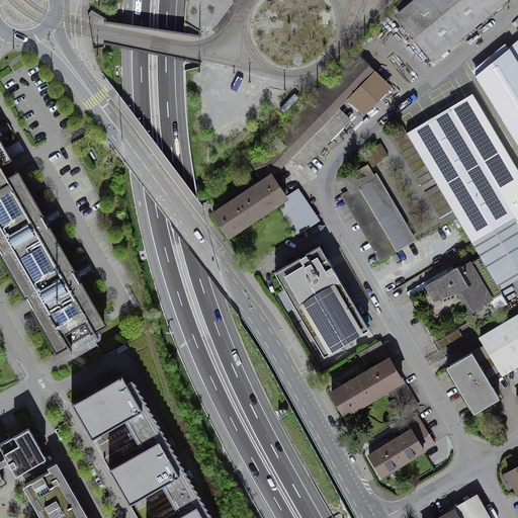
[(418,0),(394,20),(430,65),(509,0),(418,0)]
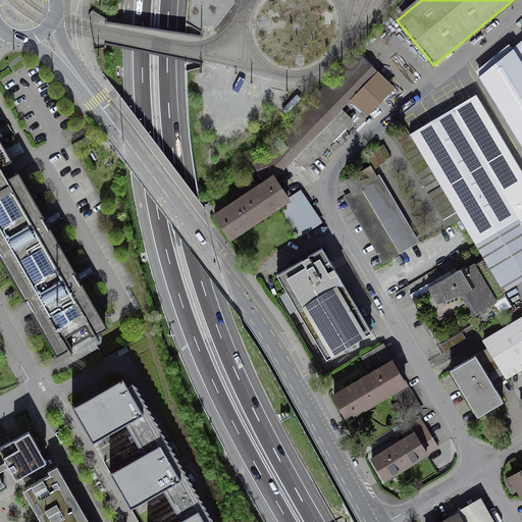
[(481,75),(479,76),(521,148),(521,42),(512,51),(508,47),(491,60),(477,71),(481,75)]
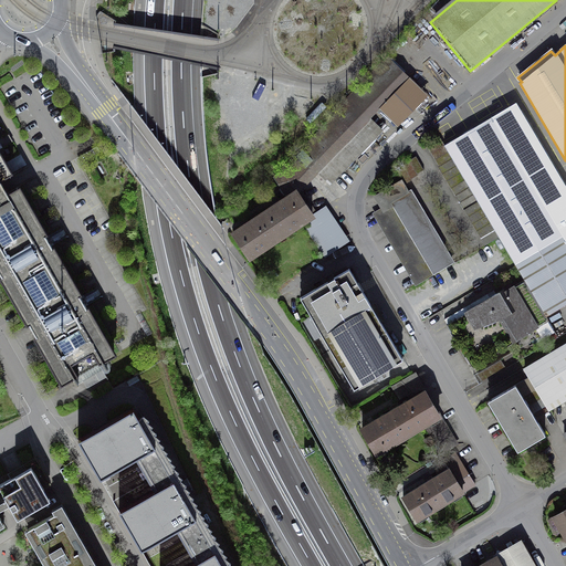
[(290,198),(296,194),(295,190),(312,174),(310,170),(315,164),(334,181),(362,153),(384,134),(390,127),(376,114),(369,121),(364,115),(404,73),(390,60),(275,177),(282,187),(290,198)]
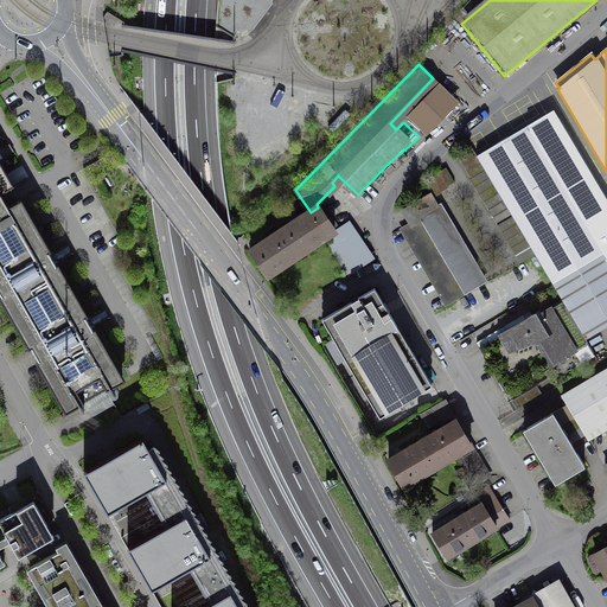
[(502,144),(473,160),(531,259),(560,305),(583,344),(606,328),(606,263),(544,159),(561,149),(543,119),(502,144)]
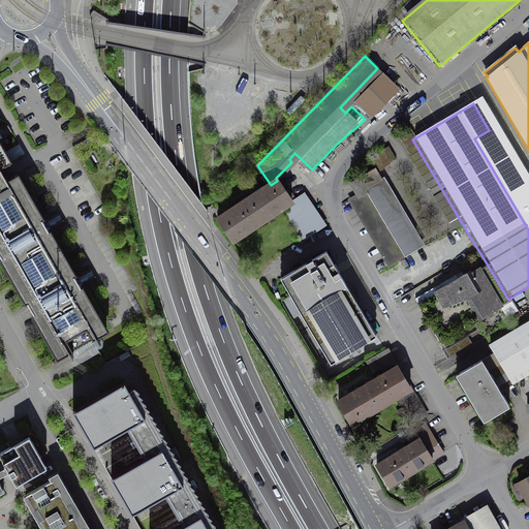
[(463,225),(412,139),(408,132),(398,138),(410,159),(409,159),(427,188),(453,230),(453,231),(463,225)]
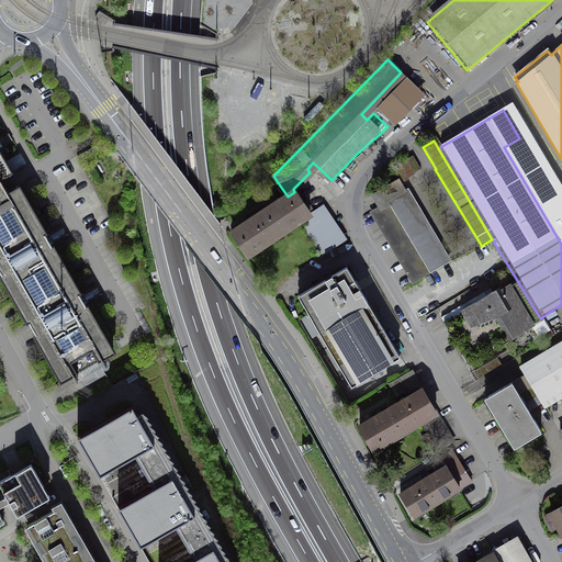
[(0,270),(3,277),(1,278),(27,323),(30,322),(38,337),(36,338),(63,383),(75,377),(79,384),(109,367),(104,359),(115,353),(89,307),(86,308),(81,302),(78,294),(80,293),(54,247),(52,248),(46,240),(43,234),(45,233),(19,187),(9,192),(1,179),(12,173),(3,158),(0,153),(0,270)]
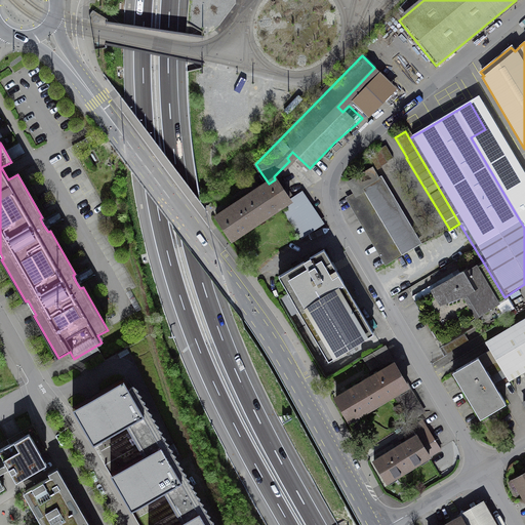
[(353,195),(345,200),(364,232),(385,267),(421,245),(377,172),(384,169),(382,167),(388,164),(388,163),(393,160),(385,147),(379,150),(380,151),(374,155),(375,156),(370,159),(375,168),(347,185),(353,195)]
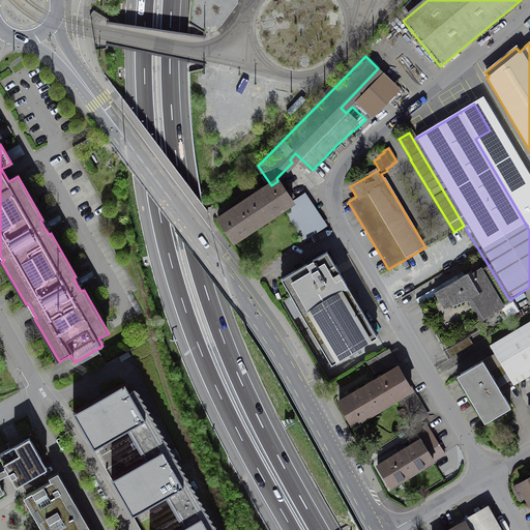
[(244,203),(257,223),(267,216),(268,218),(275,213),(274,211),(284,205),(285,207),(286,206),(292,202),(283,187),(278,182),(277,181),(271,185),(264,190),(263,188),(257,193),(257,195),(253,198),(244,203)]
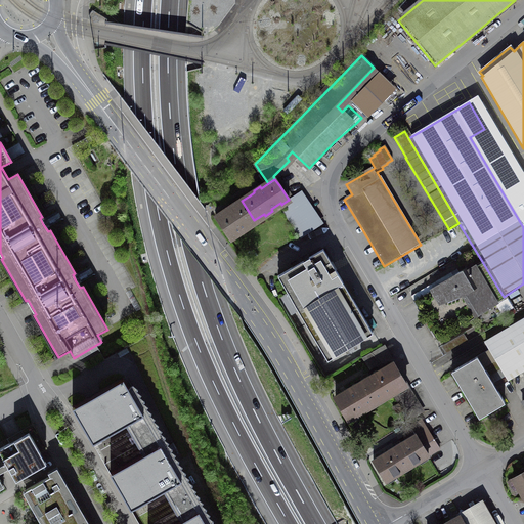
[(282,183),(279,185),(289,200),(282,204),(287,210),(284,212),(301,237),(319,225),(310,212),(298,193),(293,197),(284,182),(282,183)]
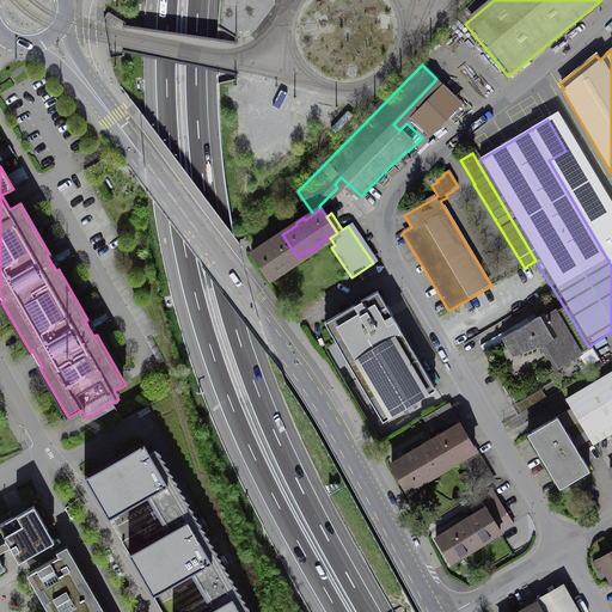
[(298,259),(297,257),(282,234),(281,233),(263,245),(254,252),(270,277),(280,271),(279,270),(287,264),(288,265),(298,259)]
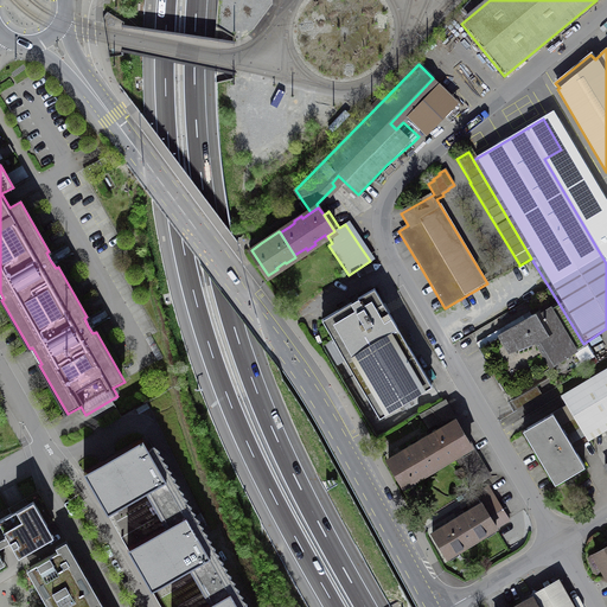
[(375,289),(321,321),(379,419),(432,388),(403,338),(375,289)]
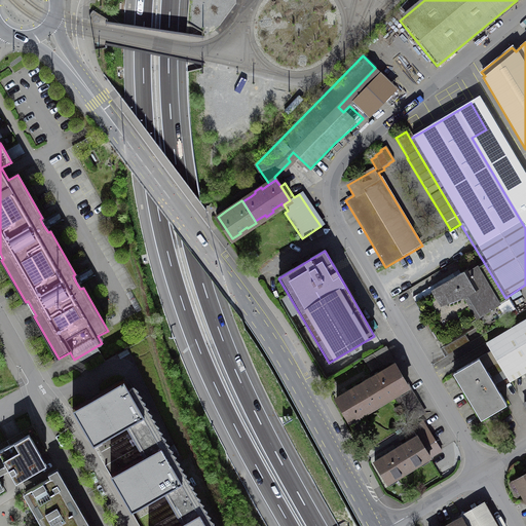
[(485,265),(477,270),(476,269),(467,273),(466,271),(459,275),(457,271),(409,300),(422,323),(424,325),(424,324),(440,349),(477,328),(479,332),(514,312),(505,298),(485,264),(484,264),(485,265)]
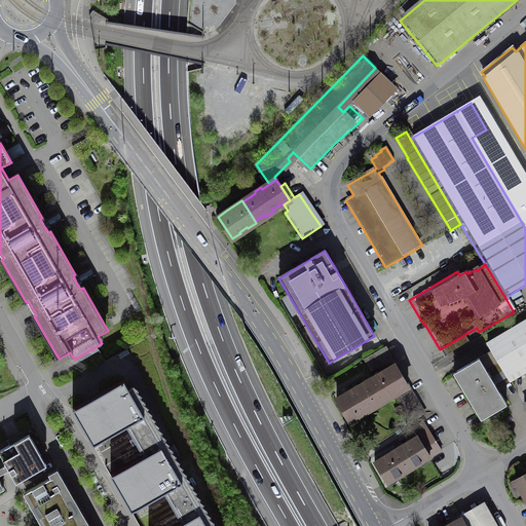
[(525,323),(489,345),(492,350),(479,358),(494,383),(506,375),(512,382),(525,373),(525,323)]
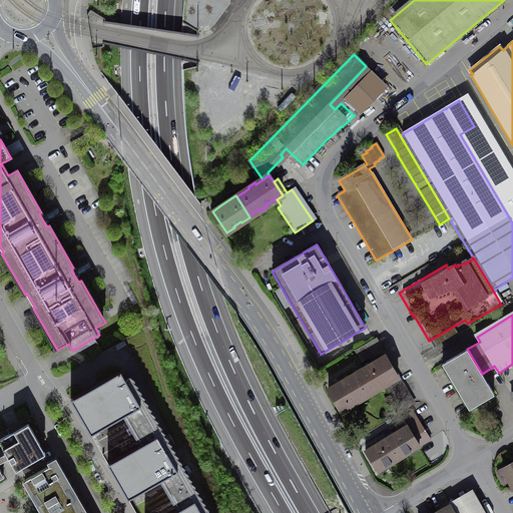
[(375,338),(355,350),(362,362),(368,359),(372,359),(384,352),(379,345),(375,338)]
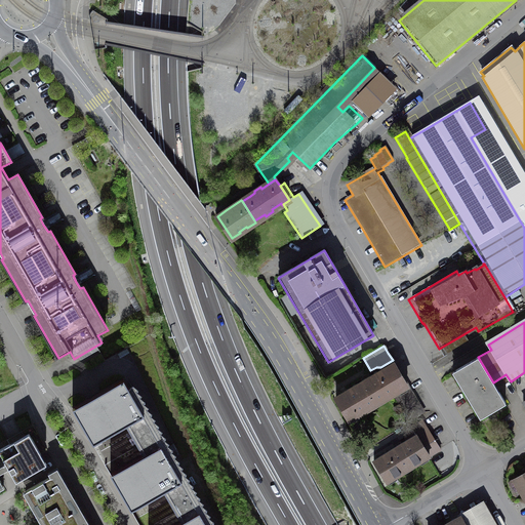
[(478,357),(452,372),(483,425),(509,409),(495,386),(493,382),(478,357)]
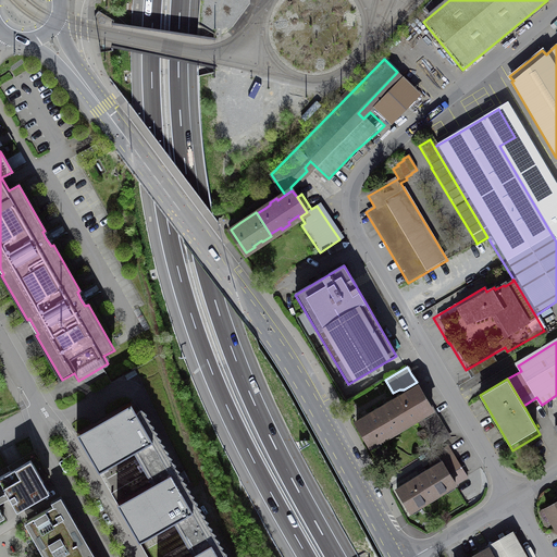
[(386,405),(357,422),(371,445),(417,418),(434,447),(449,438),(432,409),(418,385),(393,400),(393,399),(390,401),(386,404),(386,405)]
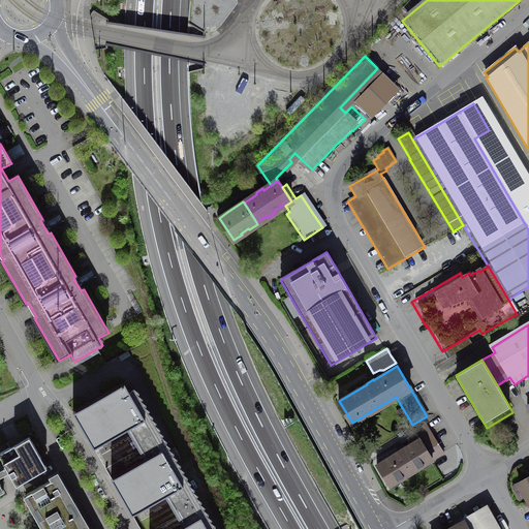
[(222,528),(223,526),(218,522),(220,520),(215,517),(217,514),(212,510),(213,508),(208,504),(210,502),(205,498),(207,496),(201,492),(204,490),(197,487),(199,484),(194,480),(196,478),(191,474),(193,472),(187,468),(189,466),(184,463),(186,460),(181,457),(183,455),(178,450),(179,448),(174,445),(176,442),(170,439),(173,437),(167,433),(169,431),(163,427),(165,425),(160,422),(162,418),(157,415),(159,413),(154,409),(155,407),(150,403),(152,401),(147,398),(149,395),(144,392),(145,390),(139,385),(142,383),(136,379),(132,385),(126,373),(74,402),(95,438),(127,419),(136,436),(146,453),(114,470),(134,506),(166,488),(185,521),(169,528),(222,528)]
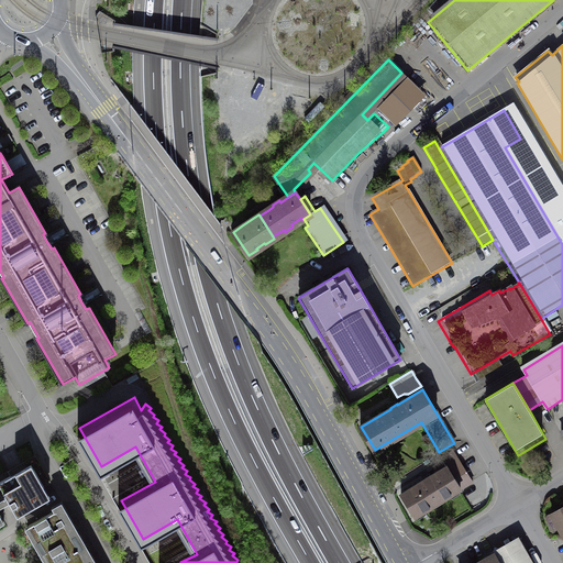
[(452,451),(439,459),(444,467),(460,493),(473,485),(452,451)]
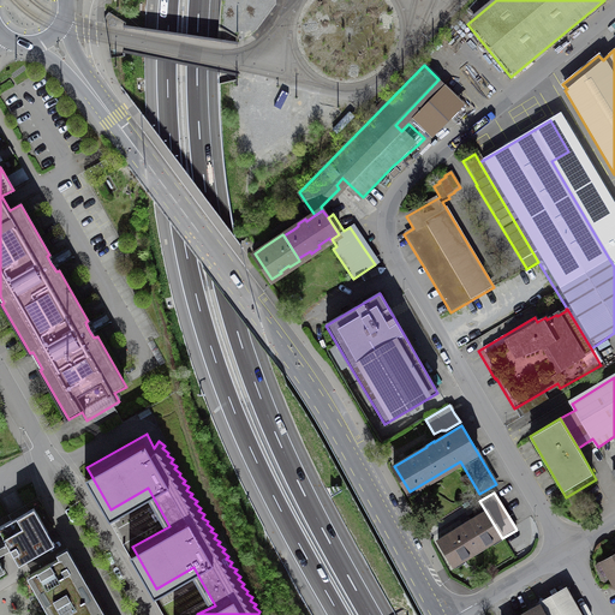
[(34,507),(0,526),(0,530),(9,545),(19,563),(54,543),(34,507)]
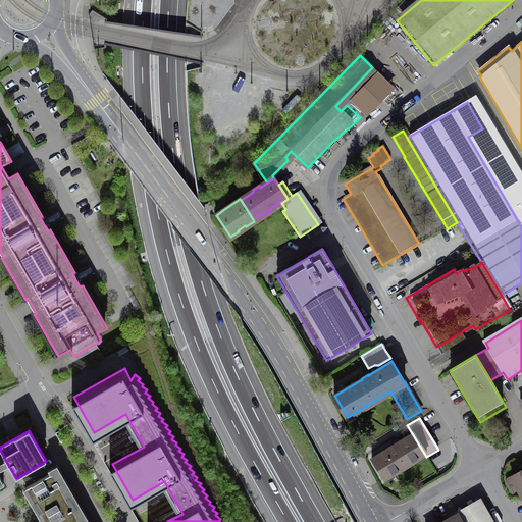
[(396,444),(367,462),(382,485),(426,457),(412,433),(396,444)]
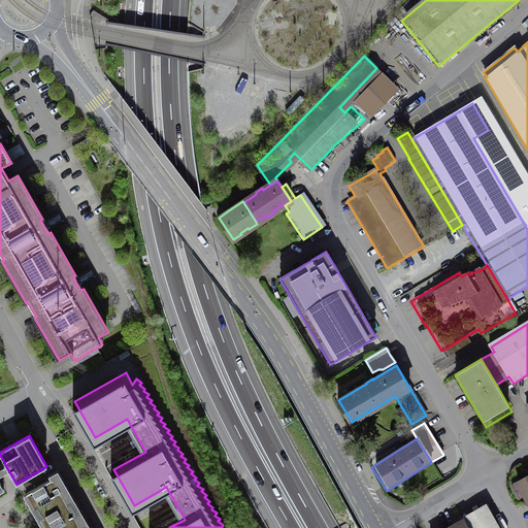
[(527,469),(512,480),(527,507),(527,469)]
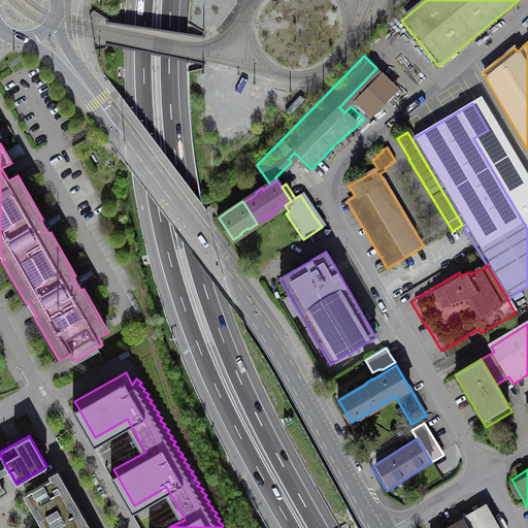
[(51,479),(26,493),(45,527),(92,527),(91,526),(59,470),(48,475),(51,479)]
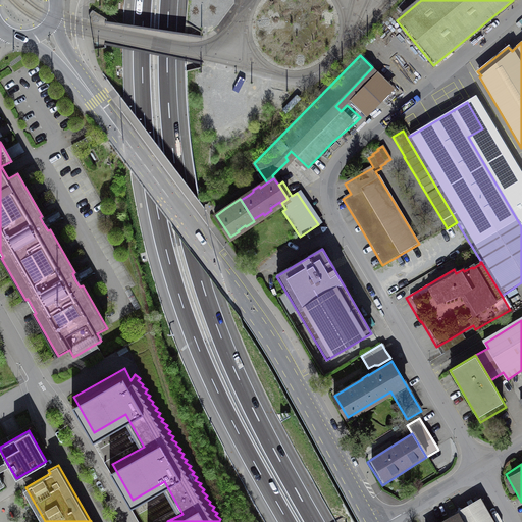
[(457,512),(458,514),(454,516),(441,521),(492,521),(480,499),(457,512)]
